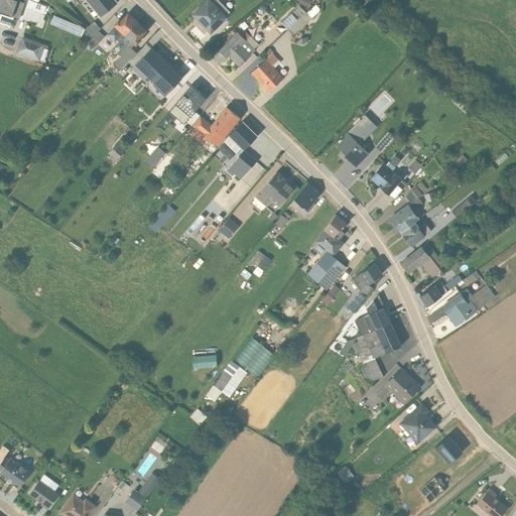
[(0,0),(0,24),(9,28),(10,26),(12,27),(14,20),(12,19),(13,19),(18,20),(24,4),(12,0),(0,0)]
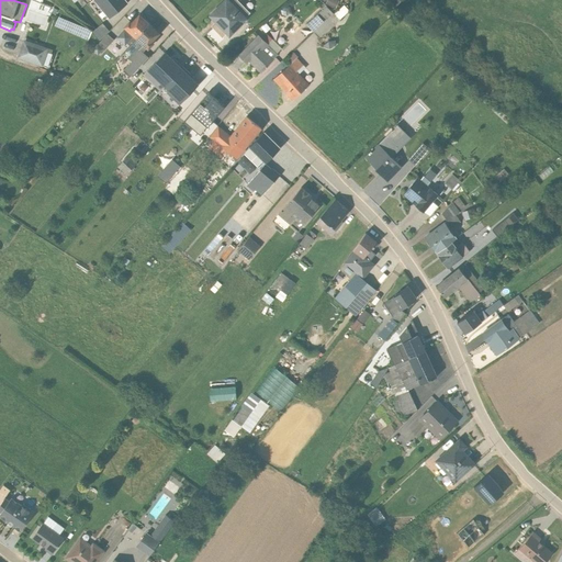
[(92,0),(90,2),(103,19),(107,17),(109,19),(127,3),(124,0),(92,0)]
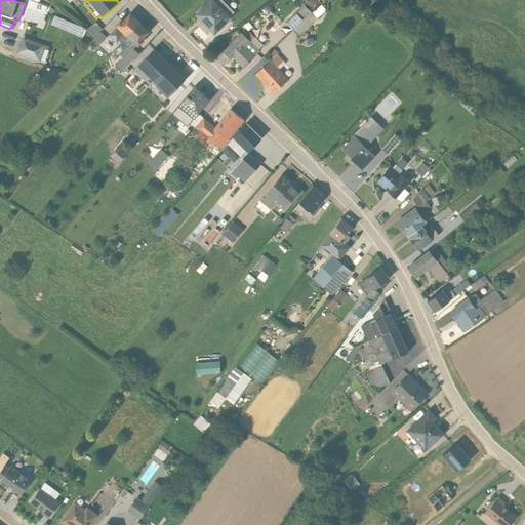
[(229,16),(233,12),(220,0),(212,0),(213,0),(212,0),(211,0),(196,15),(202,22),(197,26),(207,36),(211,33),(212,35),(230,17),(229,16)]
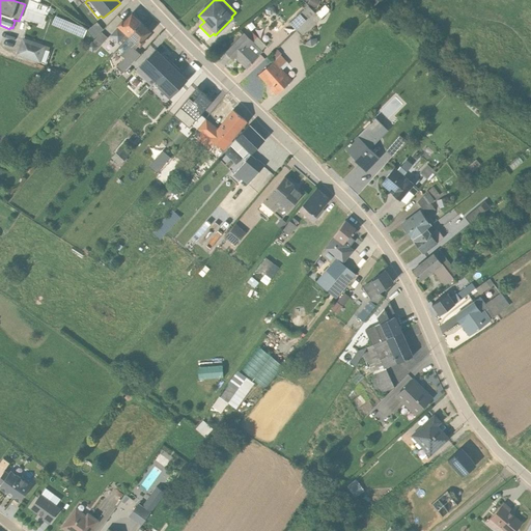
[(292,22),(300,29),(307,23),(304,20),(312,10),(307,6),(292,22)]
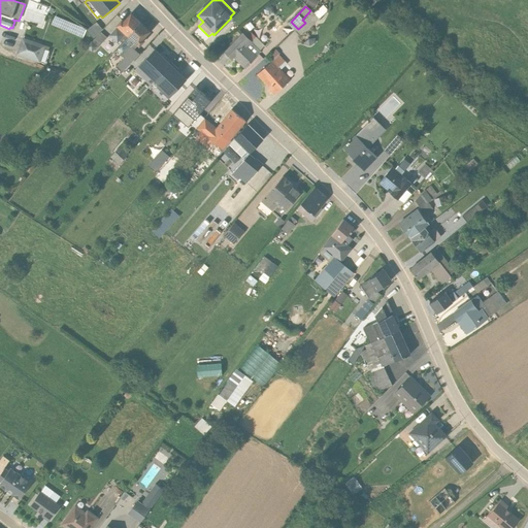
[(117,28),(108,36),(117,43),(119,41),(121,43),(140,23),(130,14),(124,22),(122,20),(116,26),(117,28)]
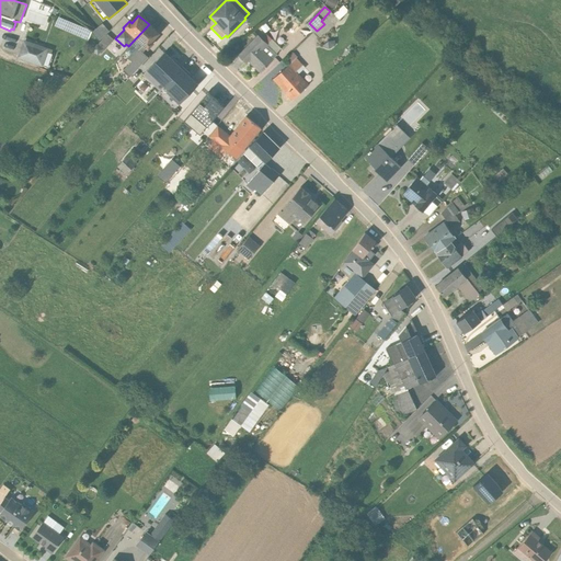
[(107,32),(102,24),(92,32),(99,41),(107,32)]
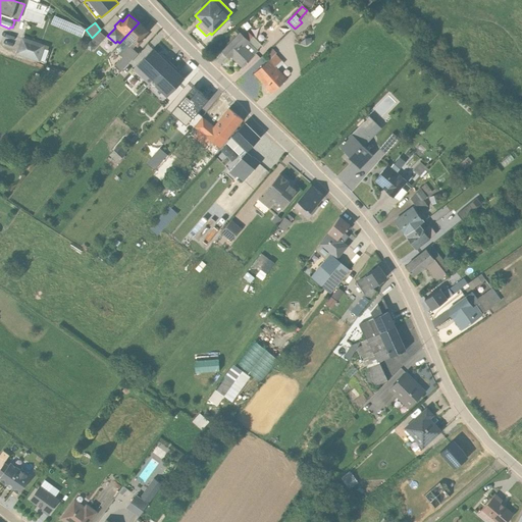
[(141,39),(148,32),(139,22),(113,50),(122,57),(114,66),(120,72),(138,54),(133,49),(136,46),(138,47),(143,41),(141,39)]
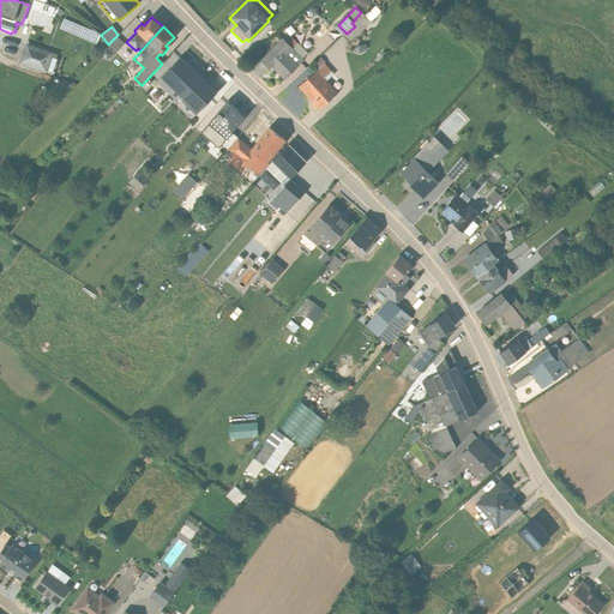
[(109,59),(124,44),(116,37),(107,49),(106,48),(100,54),(106,60),(108,58),(109,59)]
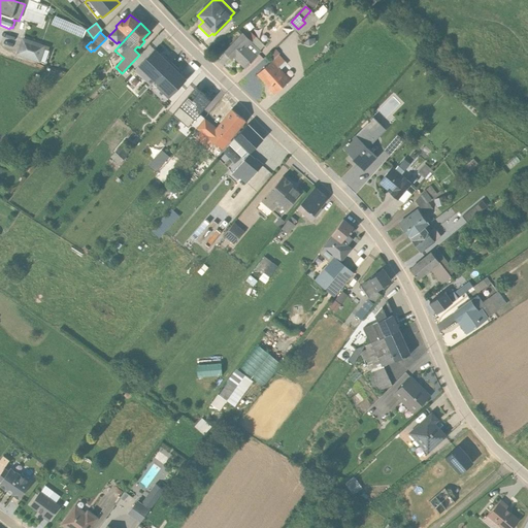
[(242,33),(224,53),(231,60),(233,59),(244,69),(257,57),(257,56),(260,52),(252,43),(252,42),(242,33)]
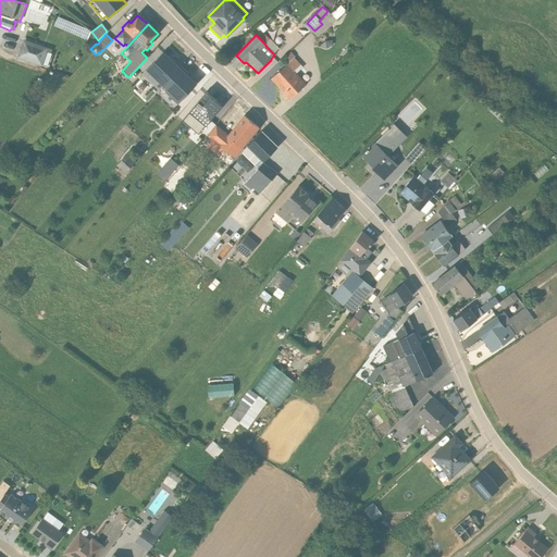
[(51,50),(23,40),(16,58),(41,66),(42,65),(47,66),(51,54),(50,54),(51,50)]
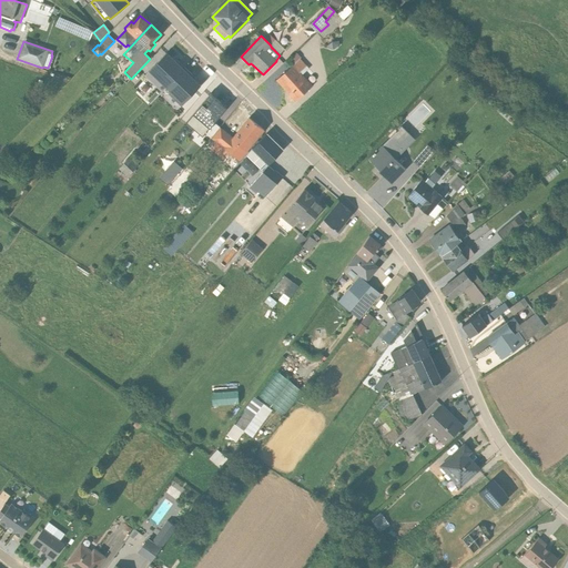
[(166,53),(145,75),(162,92),(184,68),(176,60),(175,62),(166,53)]
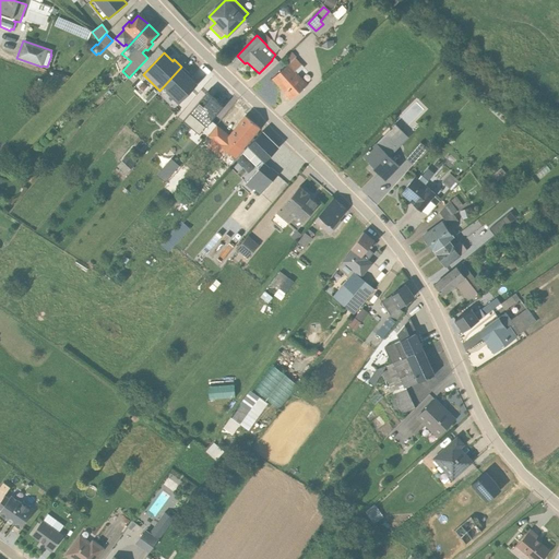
[(296,57),(295,56),(293,54),(284,60),(287,64),(271,80),(290,100),(307,85),(297,74),(304,68),(301,66),(295,58),(296,57)]
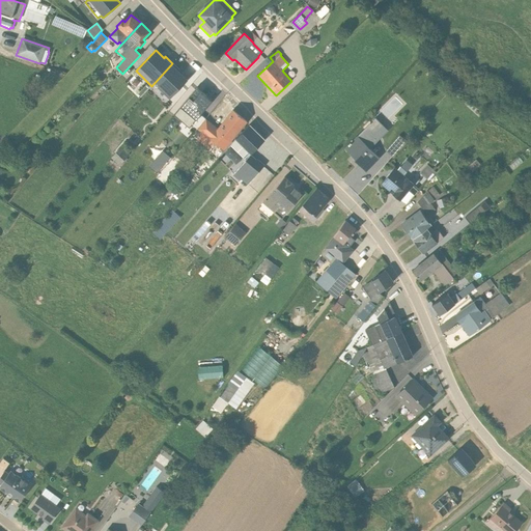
[(157,88),(169,100),(187,81),(186,80),(185,82),(179,77),(183,73),(172,63),(155,82),(159,86),(157,88)]
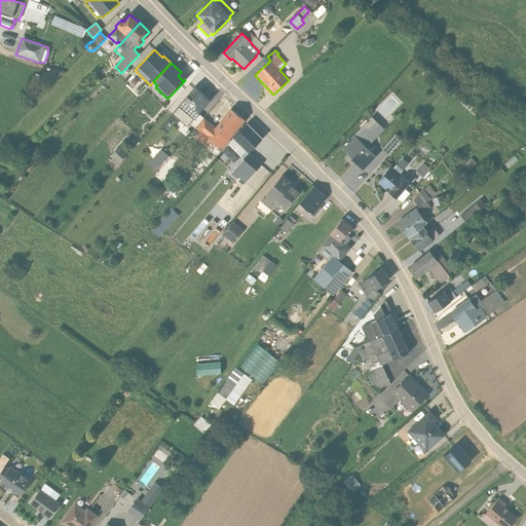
[(197,91),(193,88),(172,115),(193,132),(203,119),(198,114),(205,106),(203,105),(208,99),(199,92),(197,92),(197,91)]
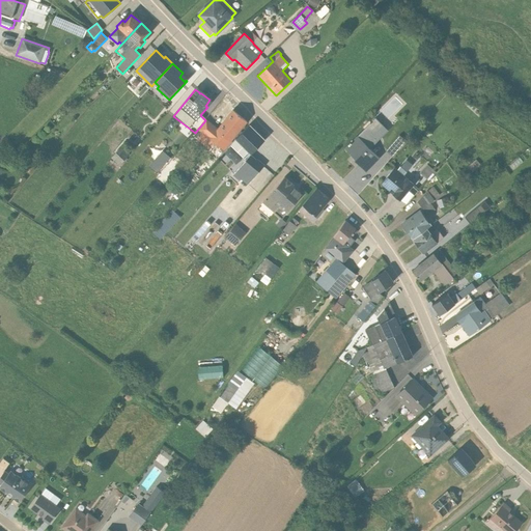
[(198,130),(223,151),(231,142),(230,141),(247,123),(231,111),(217,129),(206,120),(198,130)]
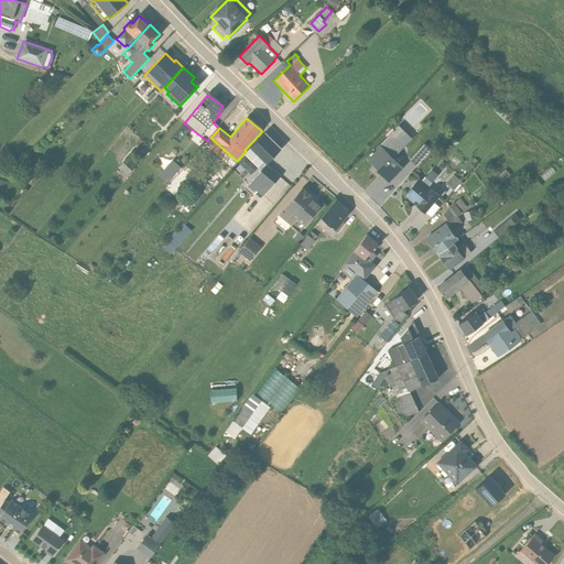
[(393,158),(411,139),(398,126),(366,159),(389,181),(402,167),(393,158)]
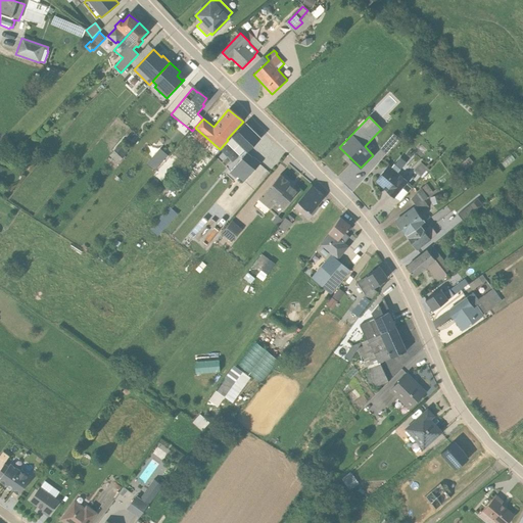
[(260,139),(245,124),(228,140),(226,143),(230,147),(230,148),(241,158),(229,173),(236,179),(237,177),(243,182),(259,162),(252,156),(252,157),(246,152),(260,139)]
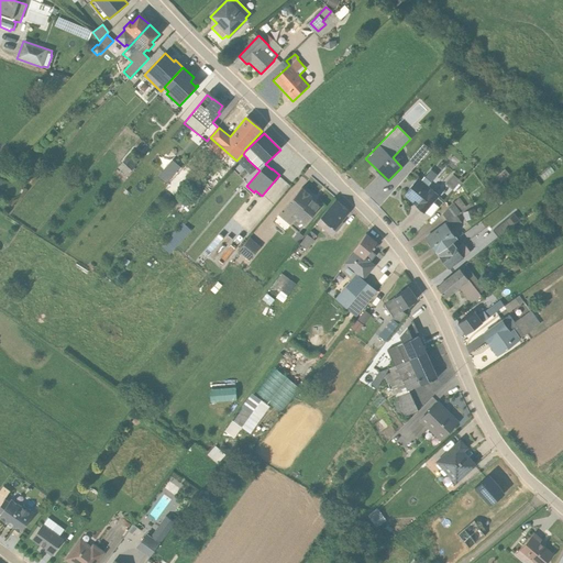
[(417,165),(431,150),(424,143),(410,158),(417,165)]
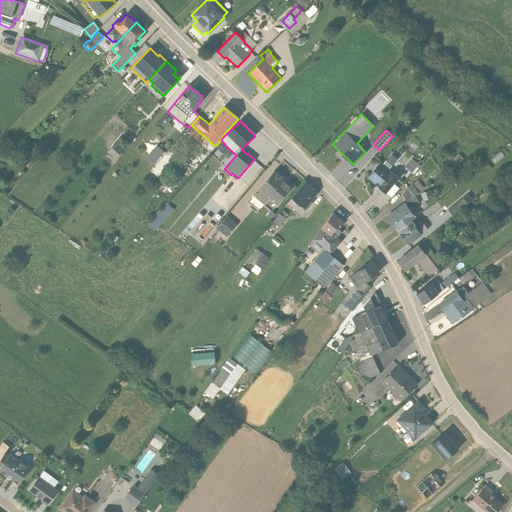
[(117,158),(125,147),(115,141),(108,153),(117,158)]
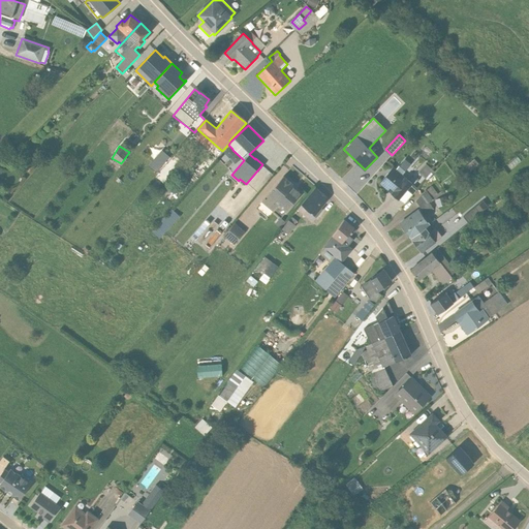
[(149,164),(157,172),(172,156),(163,149),(149,164)]
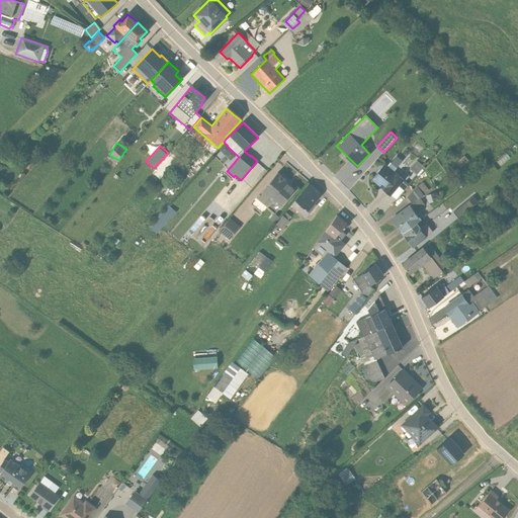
[(425,169),(416,161),(409,169),(417,177),(425,169)]
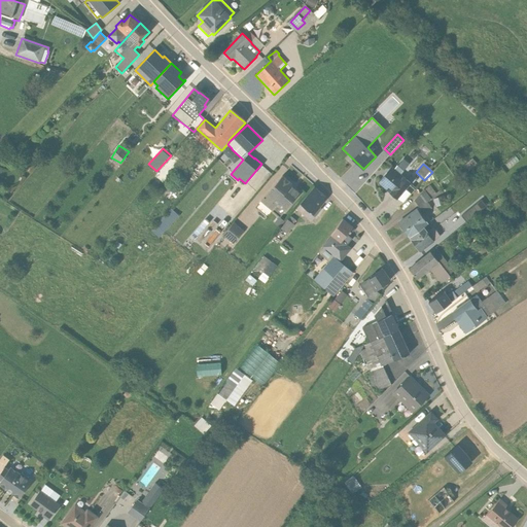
[(403,172),(396,167),(394,169),(391,167),(377,183),(389,194),(396,200),(397,200),(402,204),(411,195),(406,190),(411,183),(401,175),(403,172)]
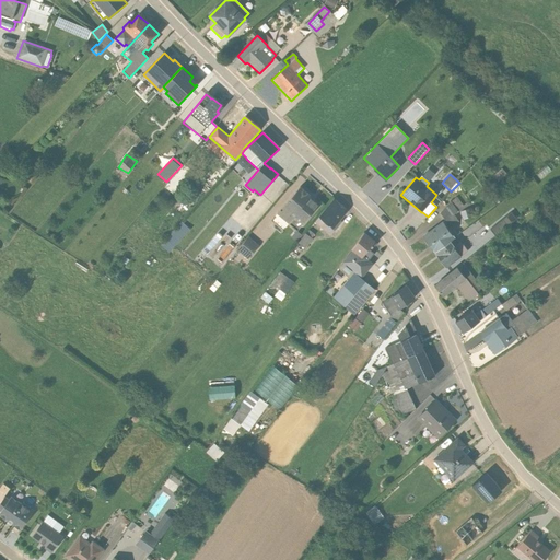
[(310,196),(300,187),(277,213),(296,231),(318,206),(308,198),(310,196)]
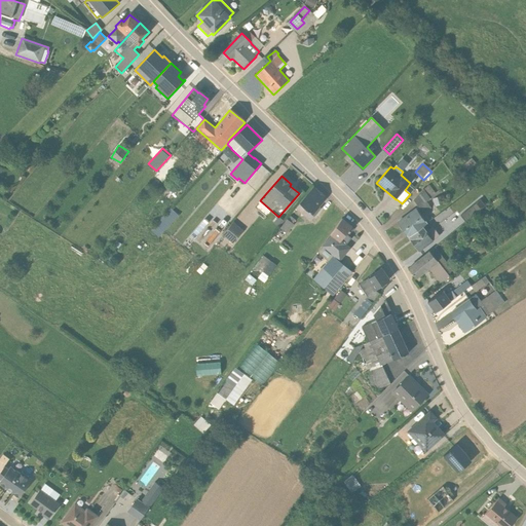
[(442,192),(440,190),(435,194),(427,186),(423,190),(422,189),(412,200),(417,208),(397,222),(408,237),(430,221),(425,213),(430,209),(426,203),(442,192)]
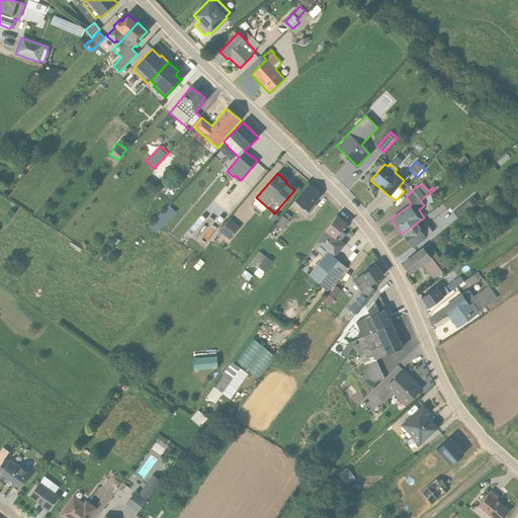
[(320,194),(310,185),(303,193),(301,193),(290,205),(306,219),(316,205),(313,203),(320,194)]
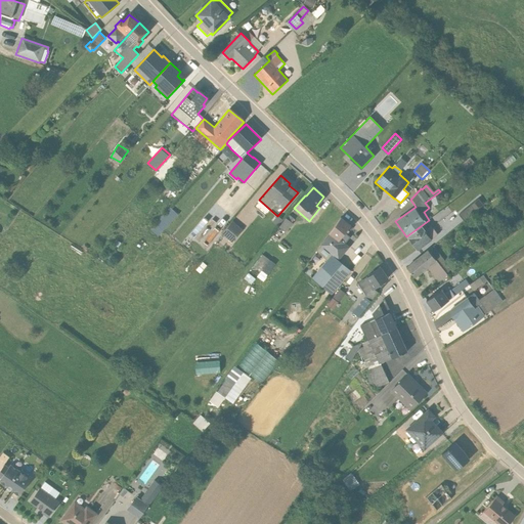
[(460,214),(465,220),(484,204),(479,198),(460,214)]
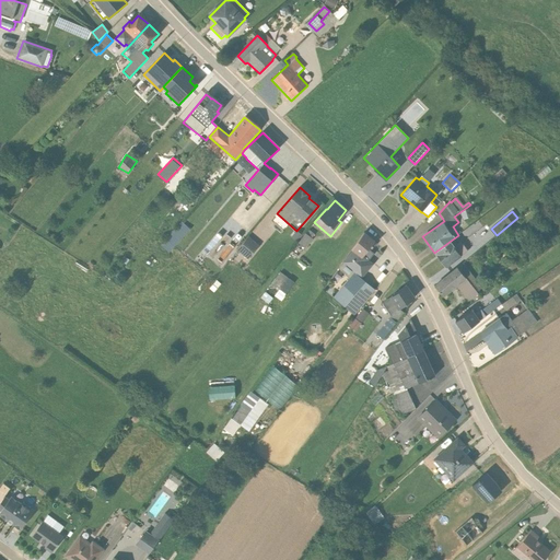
[(184,221),(162,243),(170,251),(191,228),(184,221)]
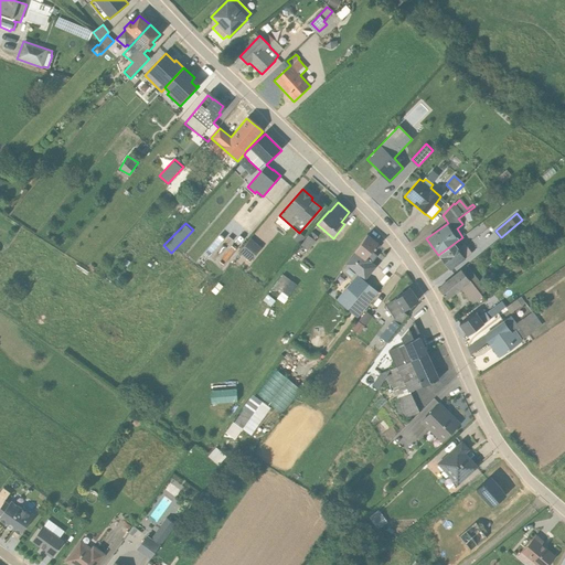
[(317,236),(311,232),(301,244),(308,251),(316,242),(315,241),(317,236)]
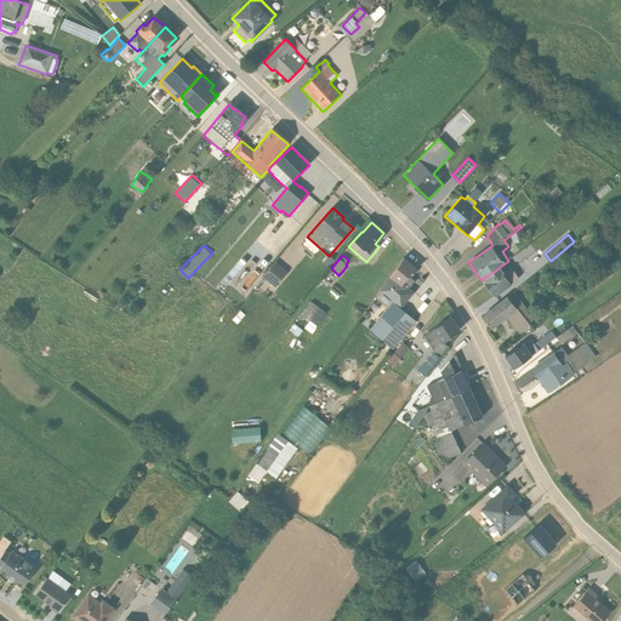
[(412,272),(415,269),(404,258),(403,258),(380,291),(392,302),(369,330),(392,349),(416,322),(400,308),(412,294),(409,290),(415,281),(410,278),(414,273),(412,272)]
